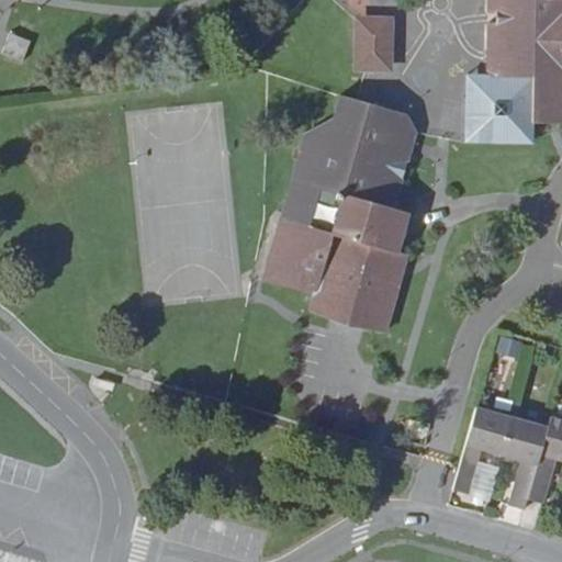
[(561,0),(490,0),(489,77),(470,77),(469,143),(535,144),(535,122),(561,123),(561,0)]
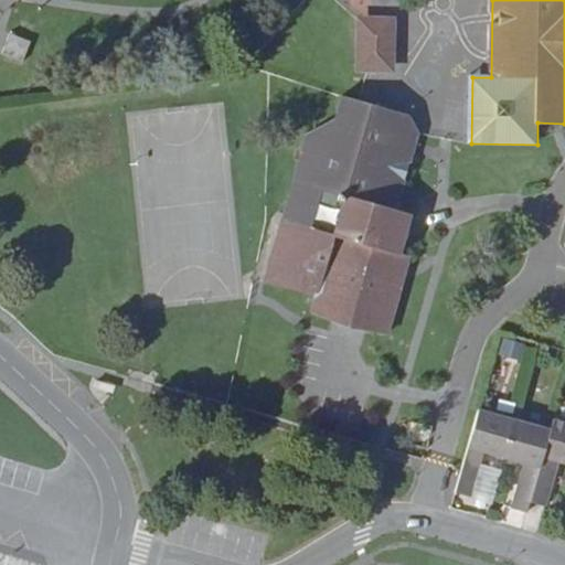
[(391,25),(364,25),(365,68),(391,68),(391,25)]
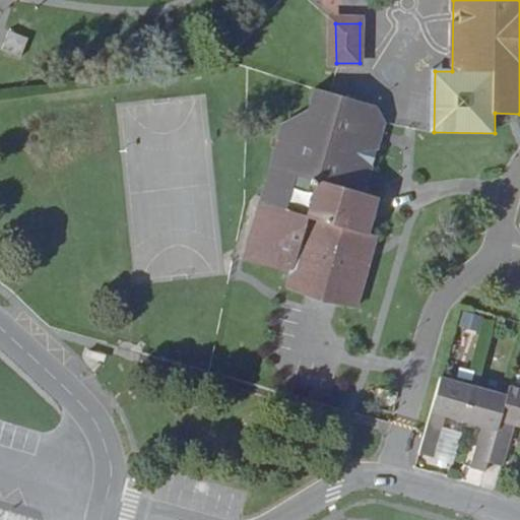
[(29,40),(11,33),(3,51),(22,59),(29,40)]
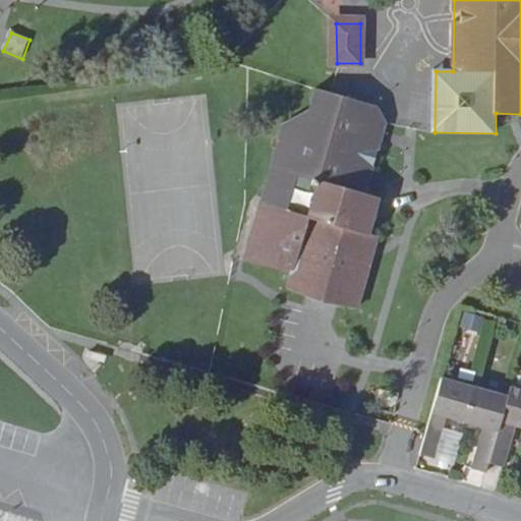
[(379,107),(317,90),(310,113),(285,125),(246,259),(294,274),(290,288),(359,308),(380,239),(369,237),(380,198),(367,196),(388,125),(379,107)]
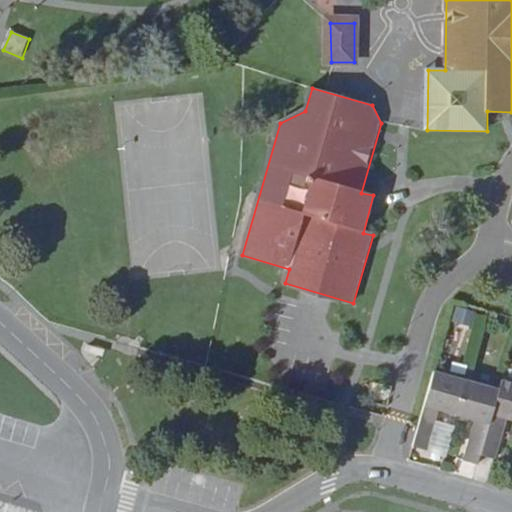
[(458,416),(468,381),(436,372),(426,407),(458,416)]
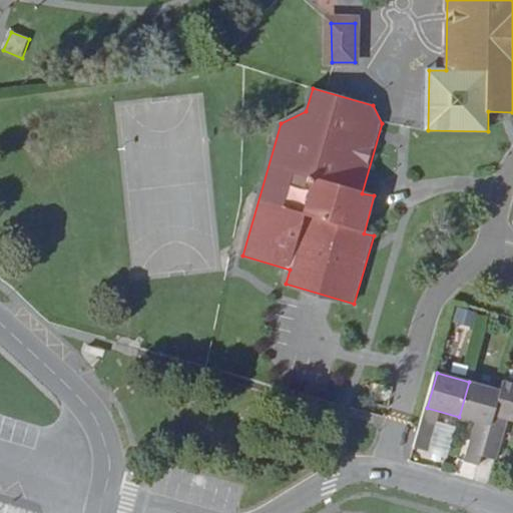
[(495,416),(512,421),(512,383),(505,381),(502,391),(495,416)]
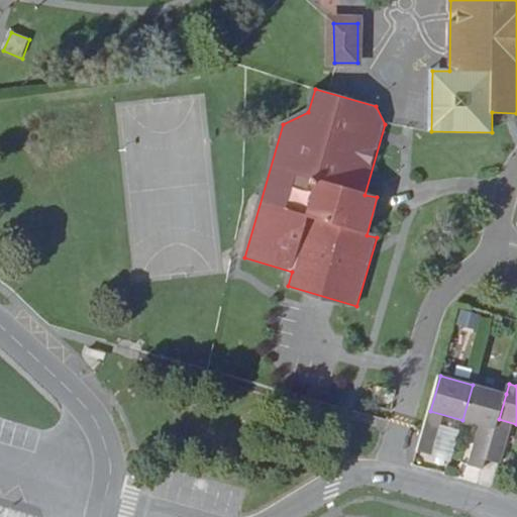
[(473,385),(462,420),(496,429),(496,428),(499,419),(506,394),(473,385)]
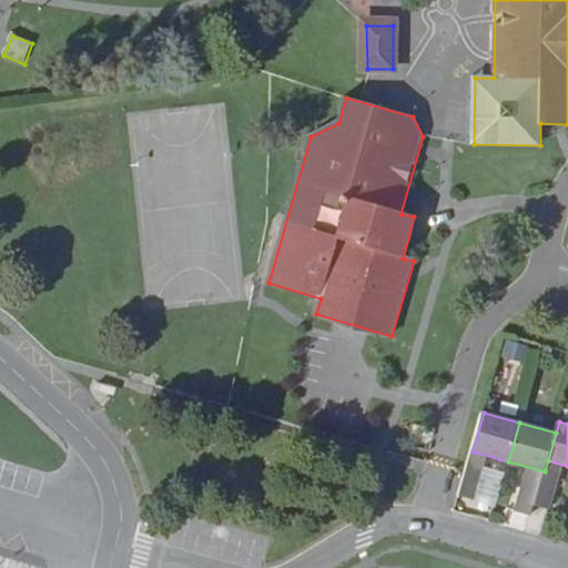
[(486,464),(470,459),(466,476),(460,496),(476,500),(486,464)]
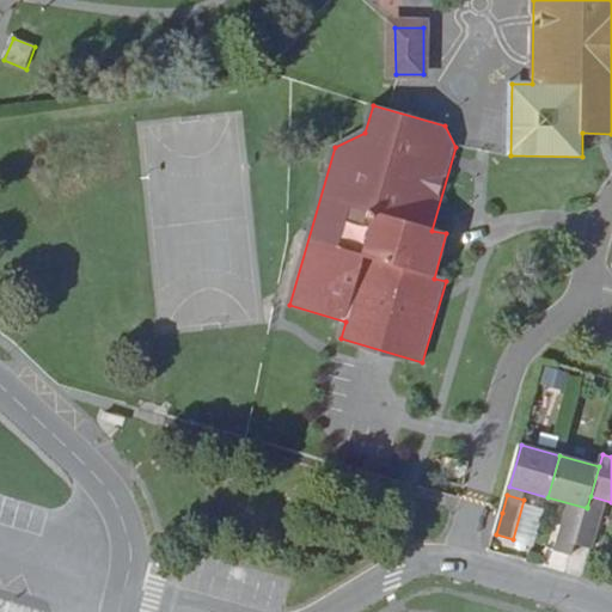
[(605,512),(587,507),(587,508),(585,516),(576,545),(594,550),(605,512)]
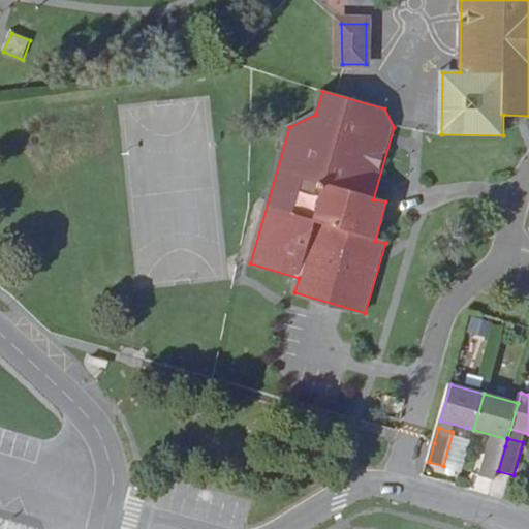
[(496,481),(498,471),(505,446),(490,442),(479,476),(496,481)]
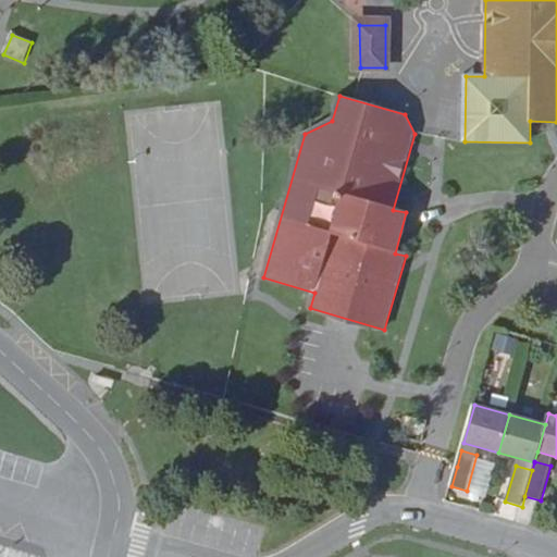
All buildings are outlined.
